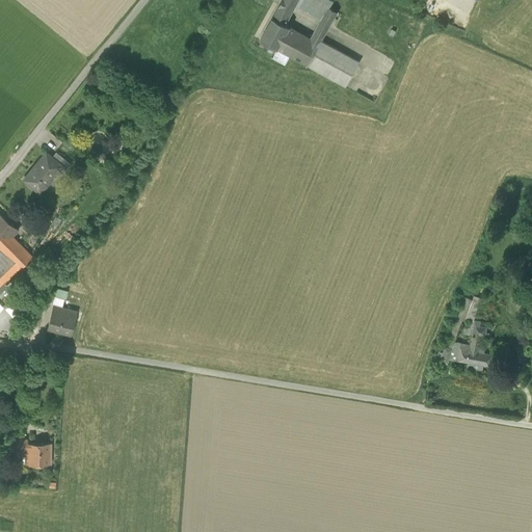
[(285,0),(283,0),(280,6),(292,12),(295,6),(285,0)]
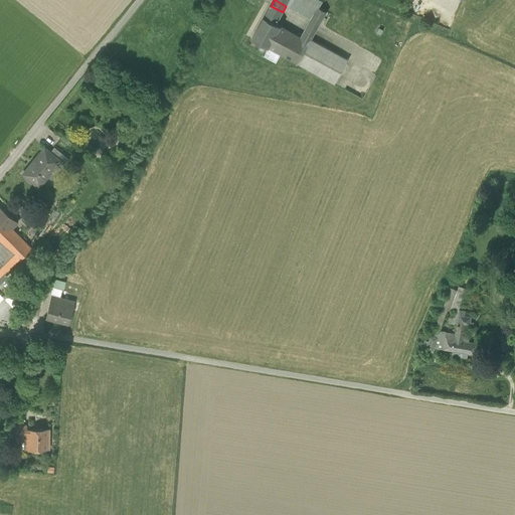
[(303,0),(289,0),(286,6),(311,19),(317,8),(303,0)]
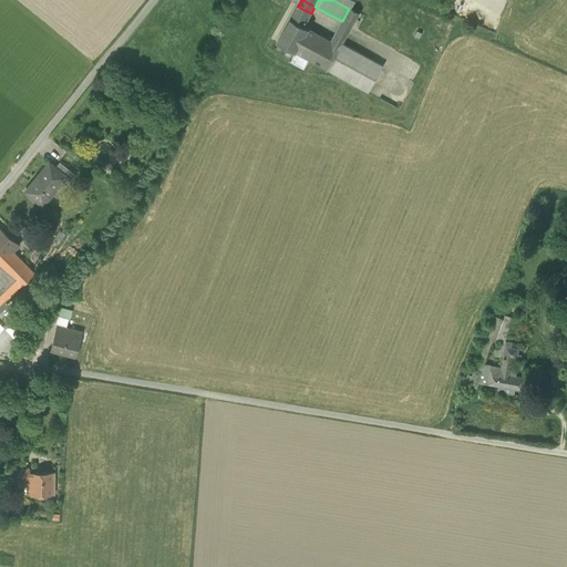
[(333,0),(349,9),(350,9),(351,9),(356,0),(333,0)]
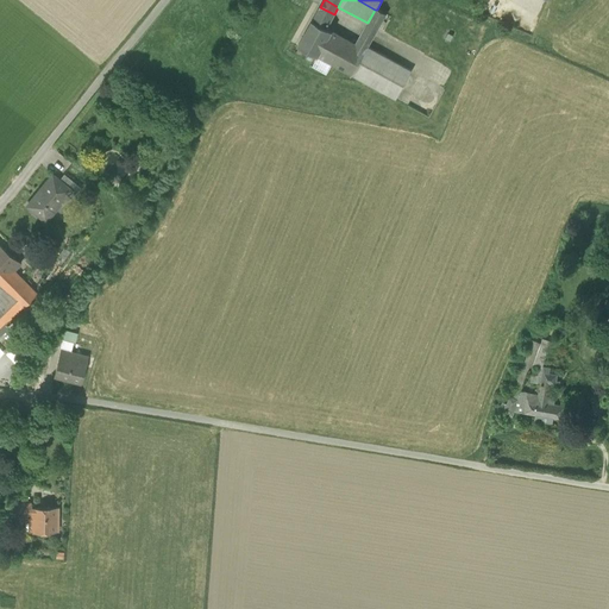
[(327,29),(334,14),(320,7),(313,20),(327,29)]
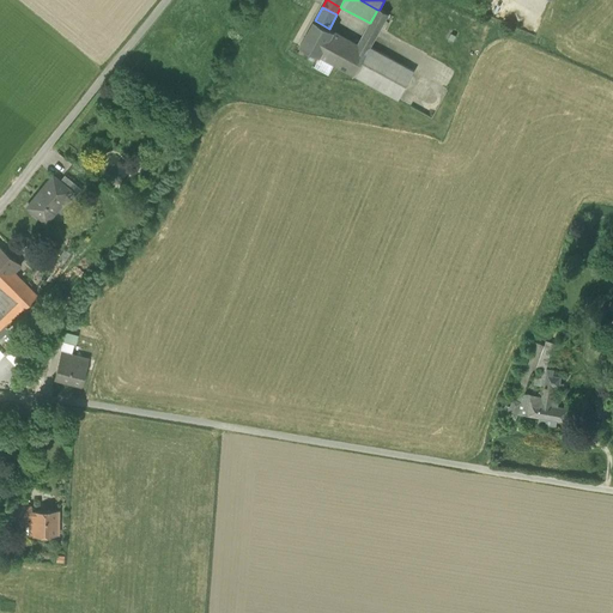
[(377,10),(370,23),(381,29),(389,14),(380,10),(378,10),(377,10)]
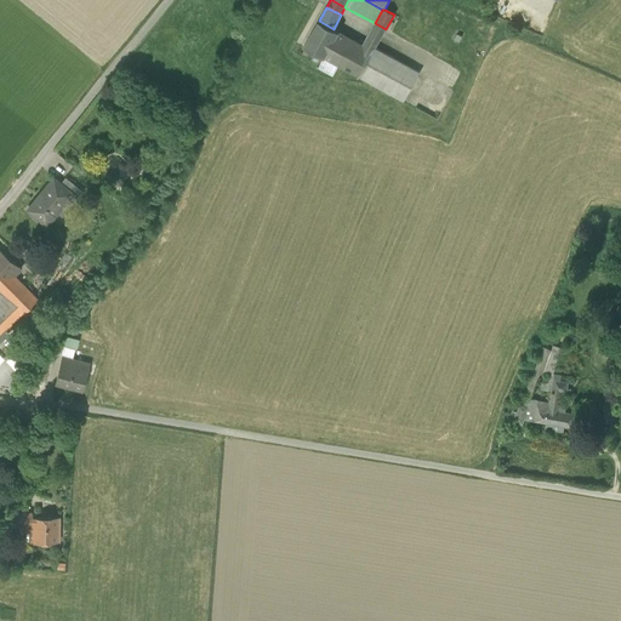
[(305,46),(324,57),(339,32),(334,29),(319,21),(305,46)]
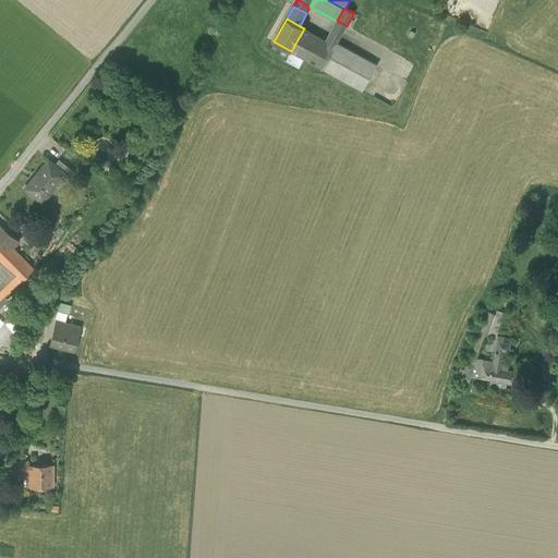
[(337,21),(332,28),(342,34),(347,26),(337,21)]
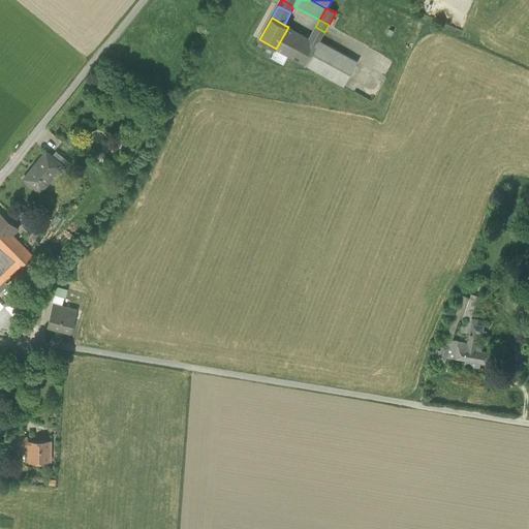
[(276,49),(306,65),(319,41),(324,32),(315,27),(309,38),(288,27),(276,49)]
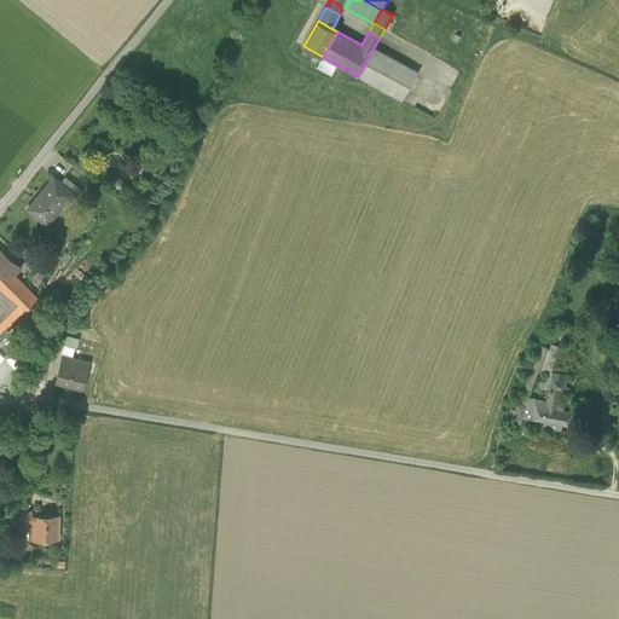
[(418,73),(374,48),(358,76),(403,100),(418,73)]
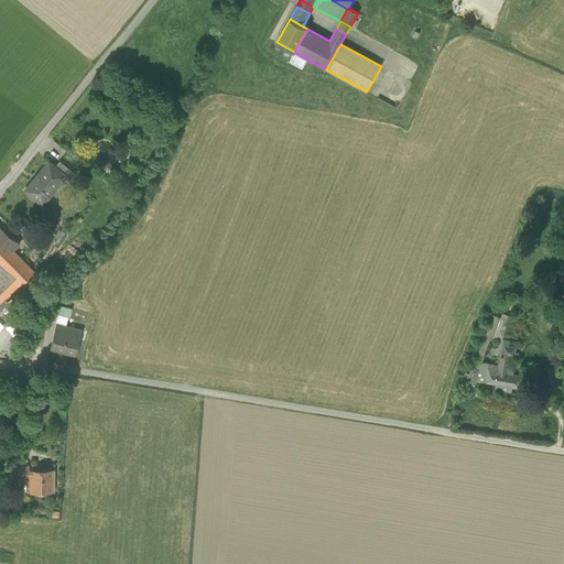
[(152,140),(158,150),(165,145),(163,142),(160,143),(156,138),(152,140)]
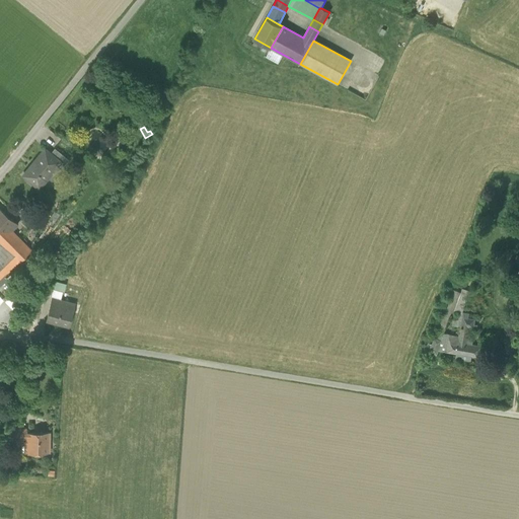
[(140,129),(137,131),(141,140),(145,138),(140,129)]
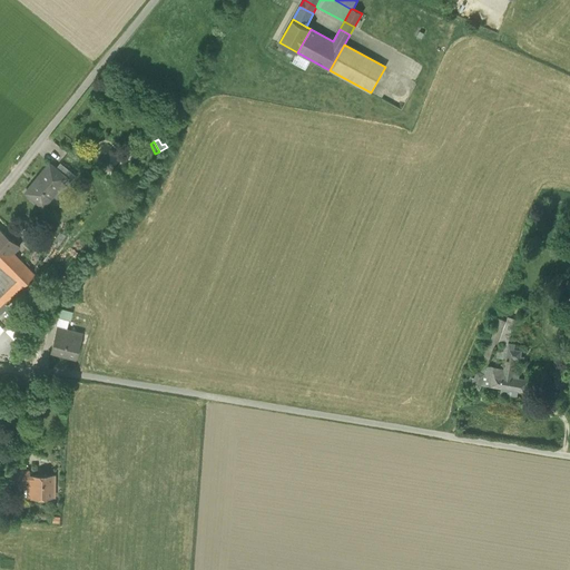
[(128,147),(131,154),(140,149),(136,143),(128,147)]
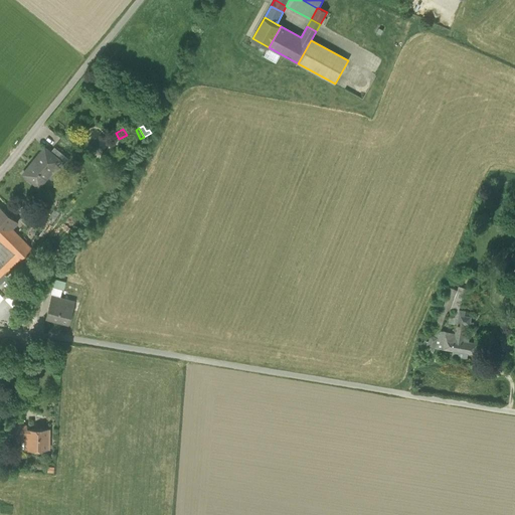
[(23,174),(38,187),(59,162),(60,161),(49,153),(44,148),(23,174)]
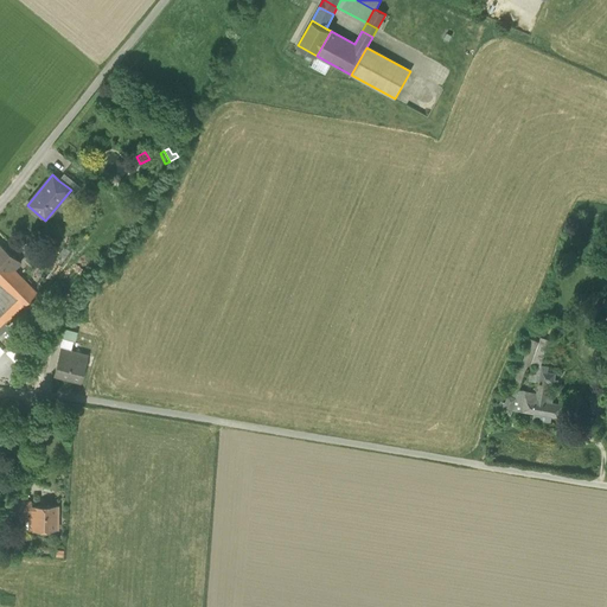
[(70,191),(75,195),(81,187),(64,174),(58,180),(71,190),(70,191)]
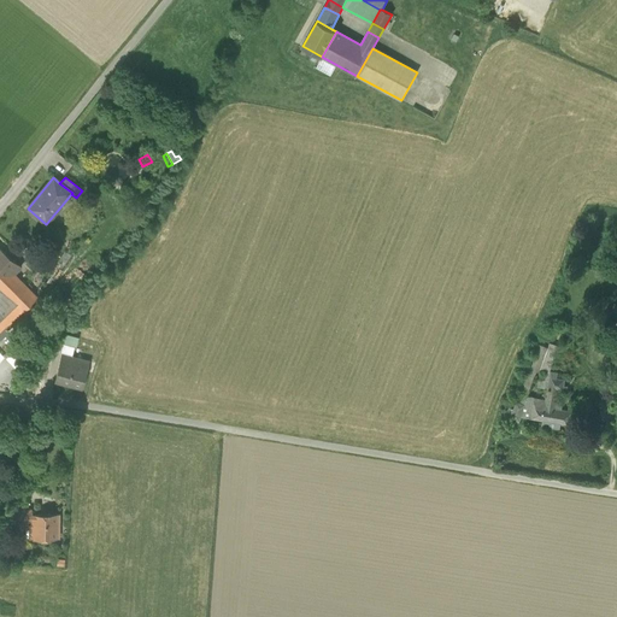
[(0,289),(15,275),(22,266),(0,248),(0,289)]
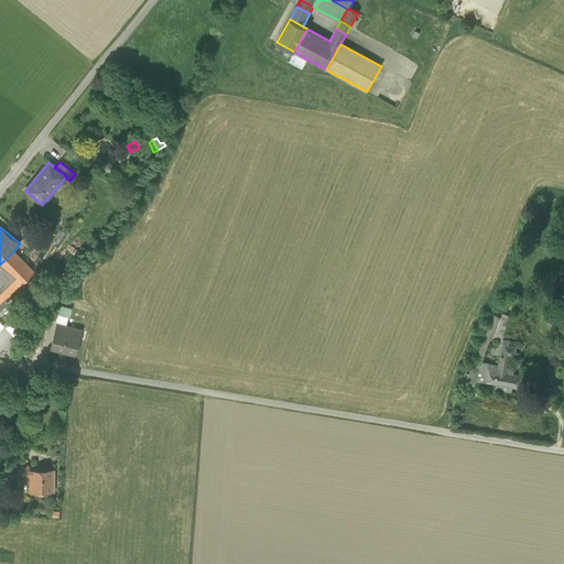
[(52,241),(57,245),(65,234),(60,230),(52,241)]
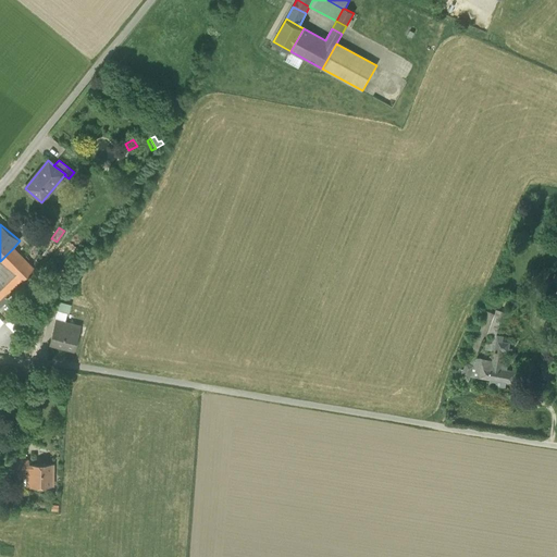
[(13,248),(20,255),(25,246),(20,240),(13,248)]
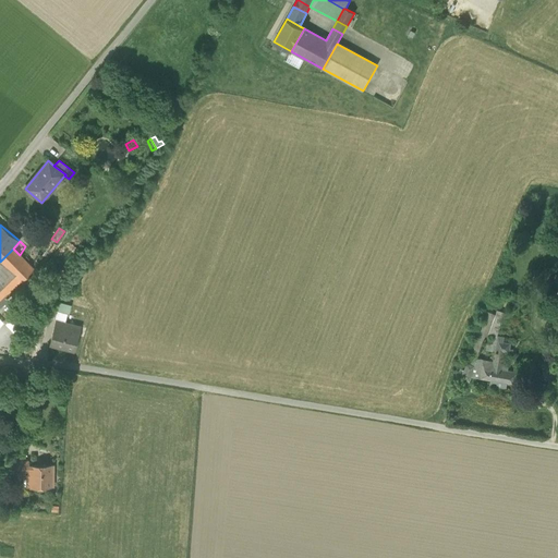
[(0,281),(2,283),(0,284),(0,300),(33,269),(20,255),(13,249),(0,262),(0,281)]
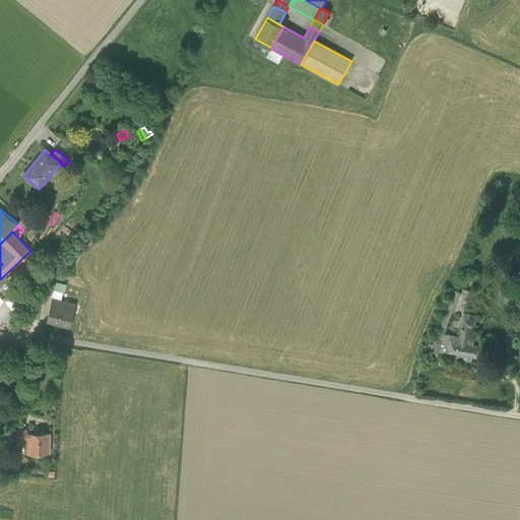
[(43,276),(47,279),(50,276),(55,270),(50,266),(43,276)]
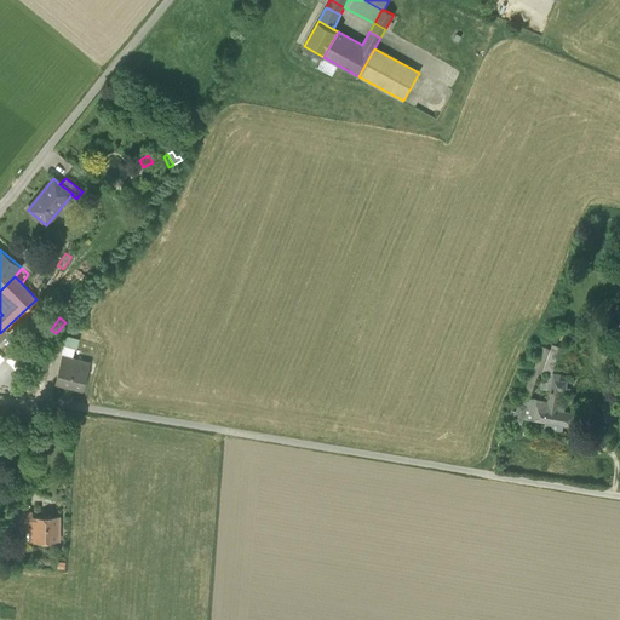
[(64,339),(62,345),(75,349),(76,350),(79,339),(65,336),(64,339)]
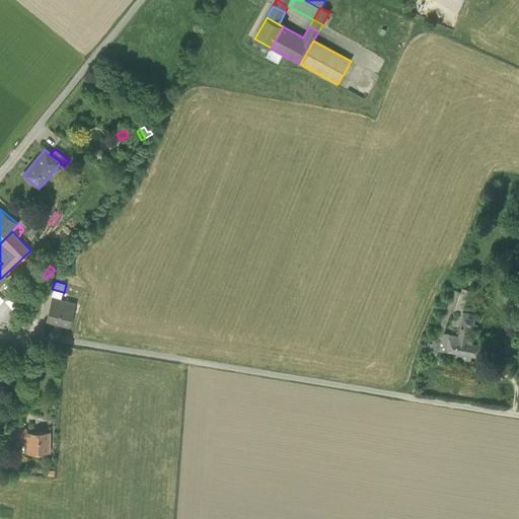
[(50,298),(52,289),(54,284),(49,282),(45,296),(50,298)]
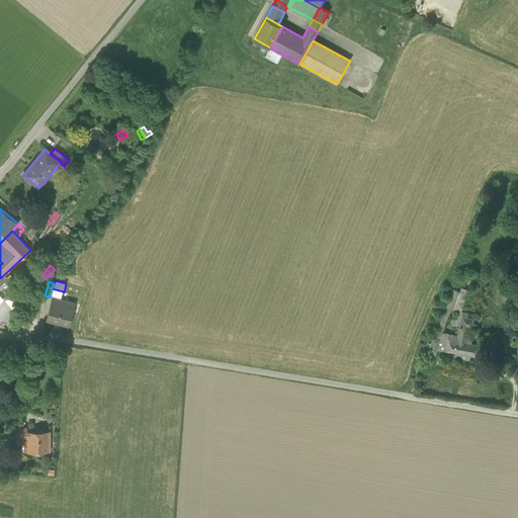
[(50,297),(53,298),(61,300),(63,291),(52,288),(50,297)]
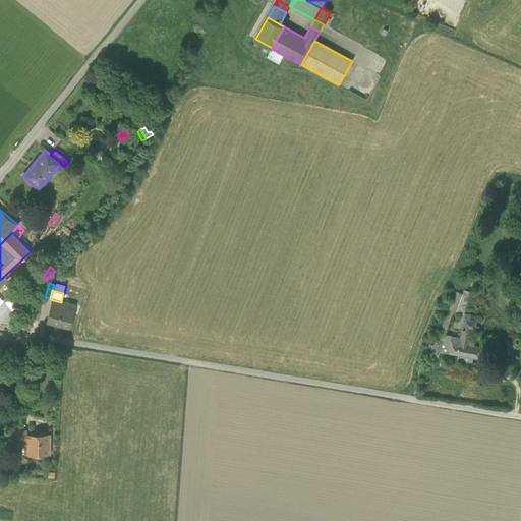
[(47,323),(68,328),(75,305),(61,302),(53,300),(47,323)]
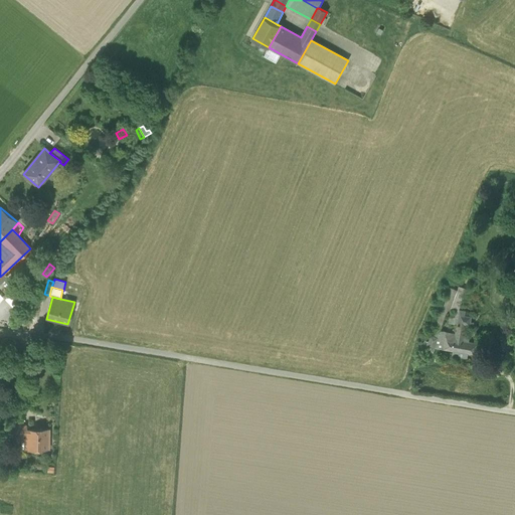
[(453,356),(466,358),(467,353),(476,355),(478,344),(469,343),(469,340),(464,339),(466,326),(470,327),(471,317),(465,316),(466,312),(460,311),(459,319),(450,318),(449,324),(456,325),(455,334),(447,333),(444,349),(453,351),(453,356)]
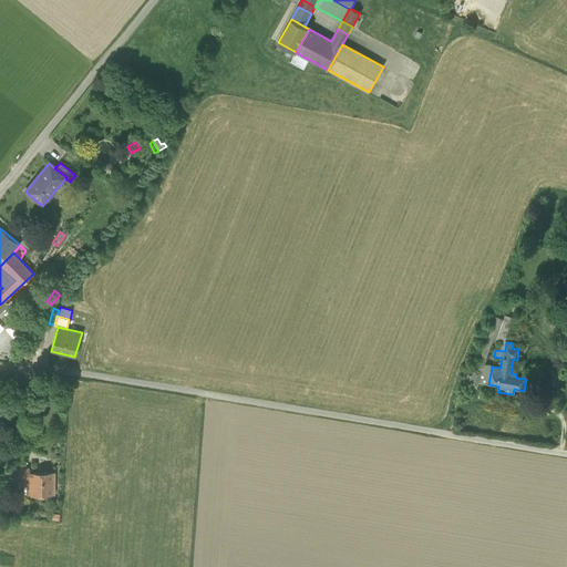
[(473,388),(474,388),(476,387),(477,385),(488,354),(482,352),(473,377),(471,377),(468,375),(465,384),(473,388)]
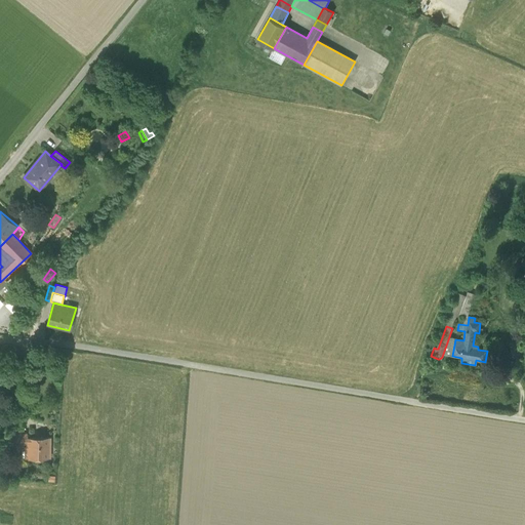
[(510,356),(517,358),(520,340),(514,339),(510,356)]
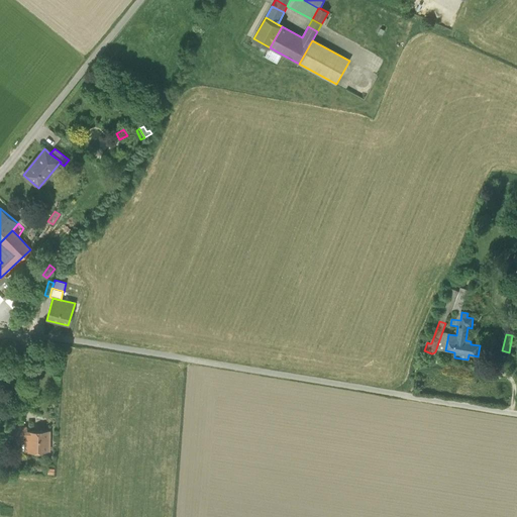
[(4,439),(17,439),(17,426),(5,426),(4,439)]
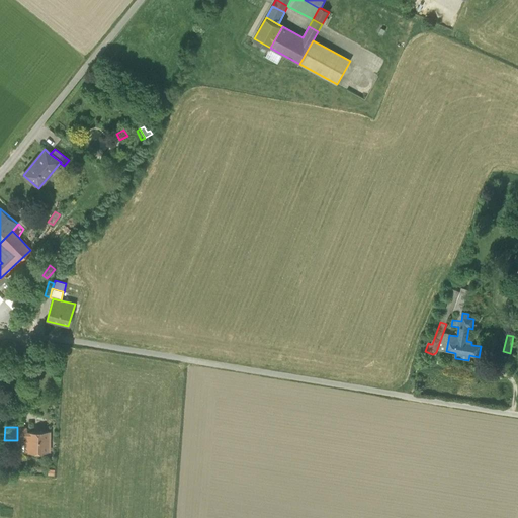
[(25,452),(49,452),(49,431),(26,431),(26,428),(17,427),(17,440),(25,441),(25,452)]
